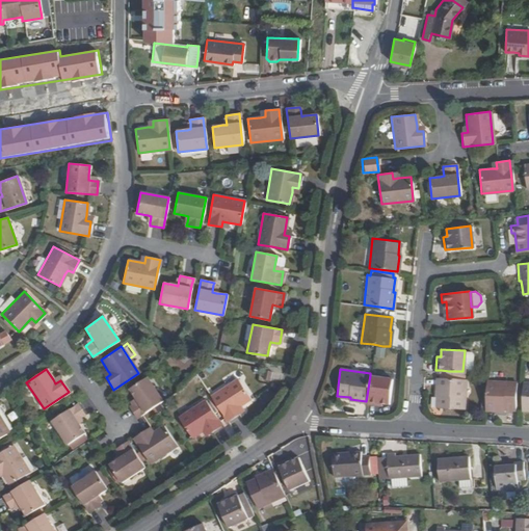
[(391,377),(370,375),(368,389),(366,401),(366,402),(379,404),(379,400),(388,401),(391,377)]
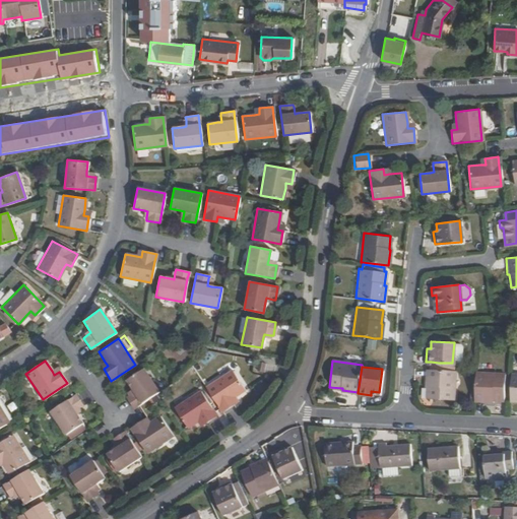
[(453,399),(454,370),(450,370),(442,369),(439,369),(430,369),(426,368),(425,384),(427,384),(426,397),(453,399)]
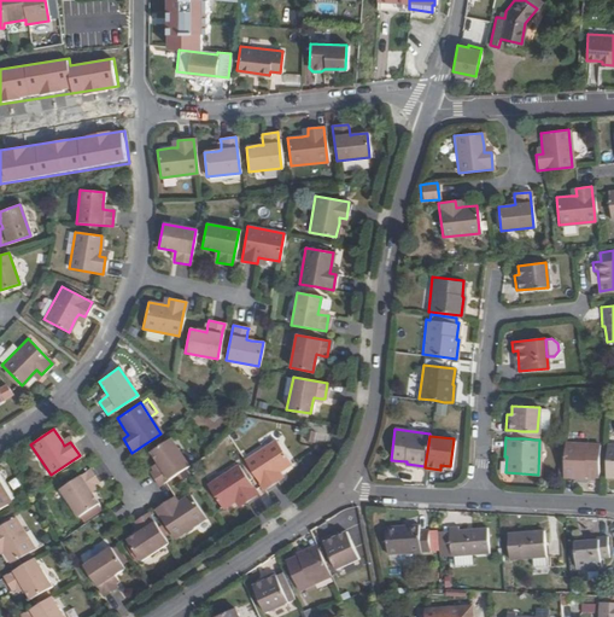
[(148,452),(156,463),(158,466),(152,470),(148,472),(157,485),(187,465),(169,438),(148,452)]
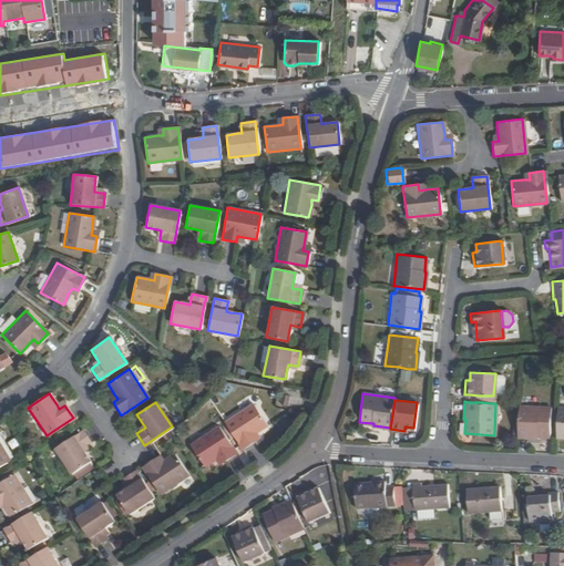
[(252,403),(223,422),(231,433),(241,449),(254,441),(250,435),(255,432),(266,425),(252,403)]
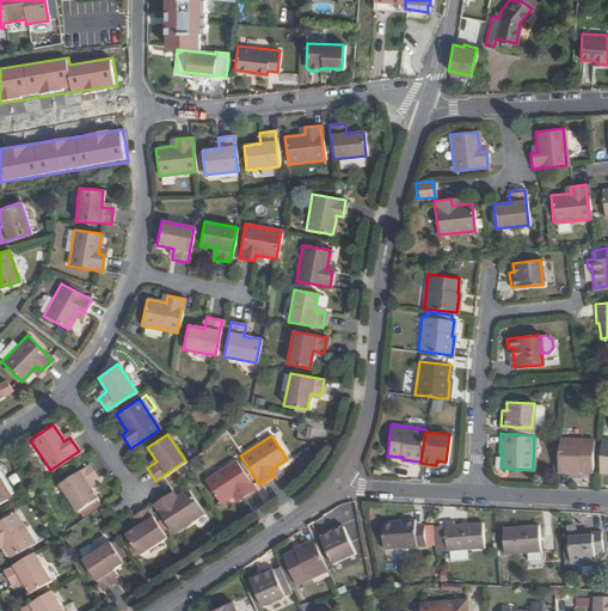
[(593,439),(558,437),(556,470),(575,471),(575,469),(590,470),(593,439)]
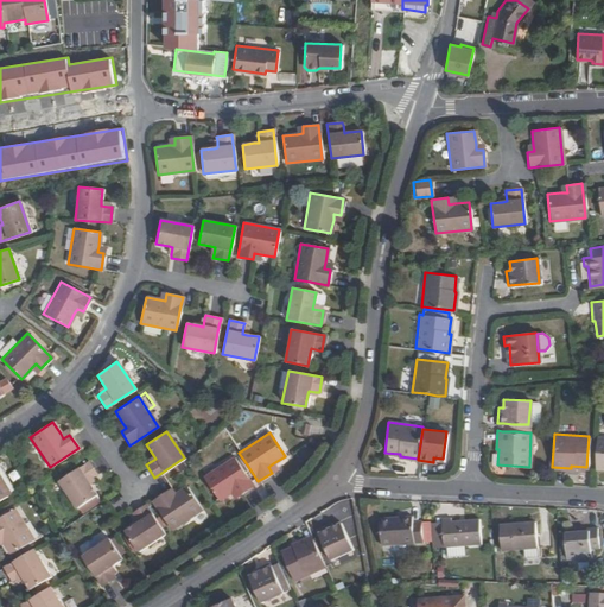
[(218,500),(230,492),(235,488),(239,494),(252,486),(234,457),(203,478),(218,500)]
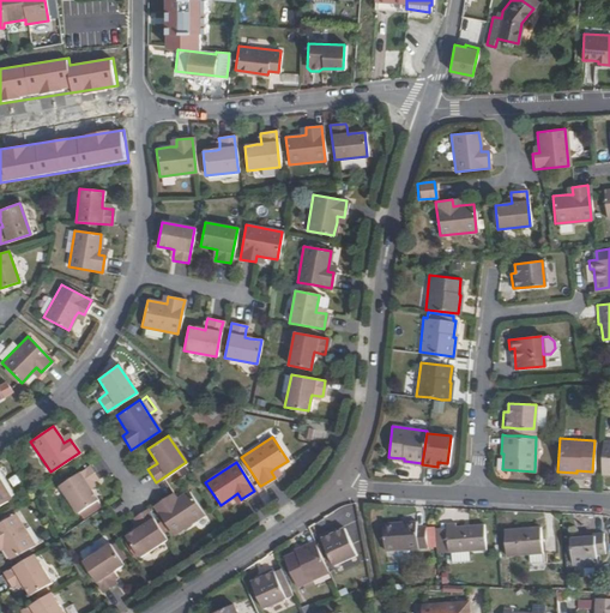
[(96,499),(90,490),(88,485),(94,481),(96,479),(88,466),(58,486),(76,512),(96,499)]
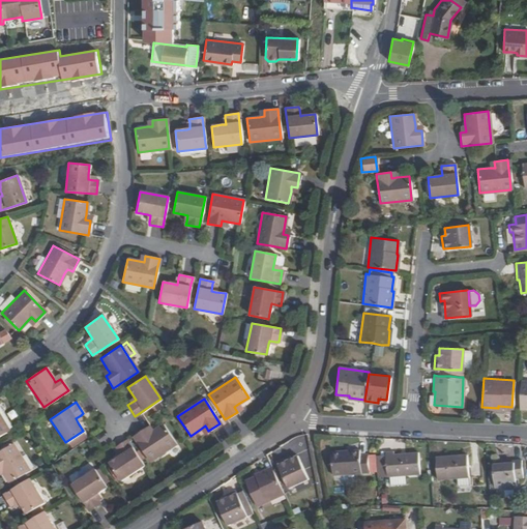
[(162,423),(151,431),(147,433),(144,429),(132,436),(148,461),(175,443),(162,423)]
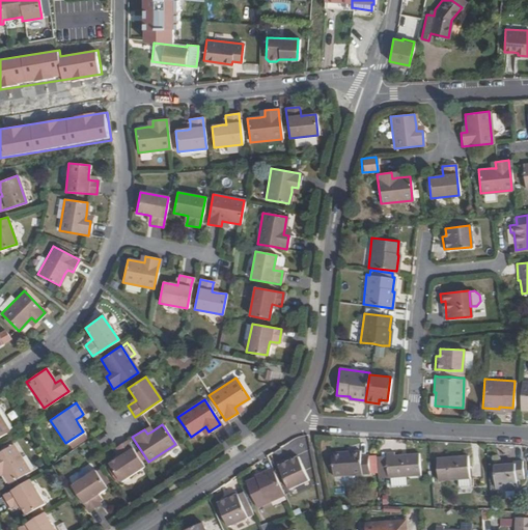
[(119,481),(143,466),(137,456),(127,440),(115,448),(116,450),(119,455),(117,457),(108,464),(119,481)]
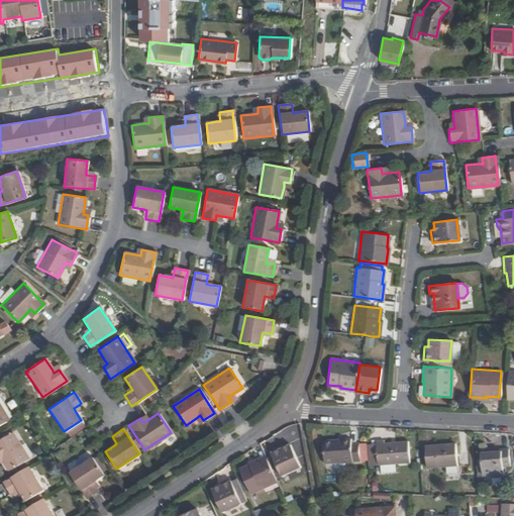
[(11,432),(0,438),(0,458),(1,460),(7,471),(27,459),(11,432)]
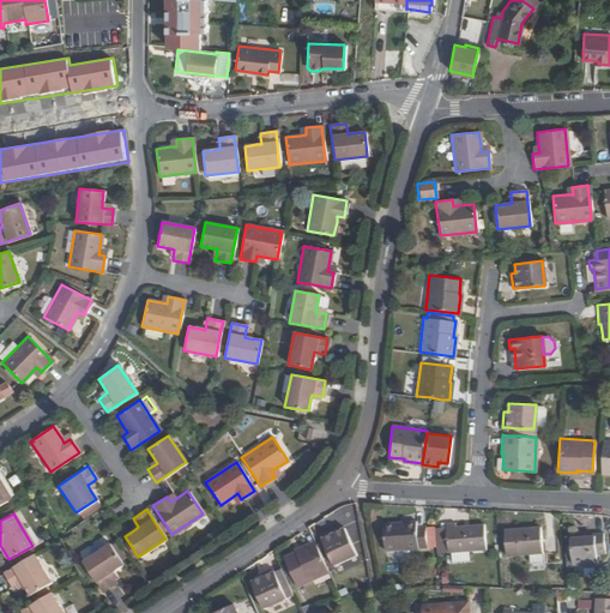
[(403,526),(382,527),(384,550),(424,546),(423,526),(415,527),(415,521),(402,522),(403,526)]
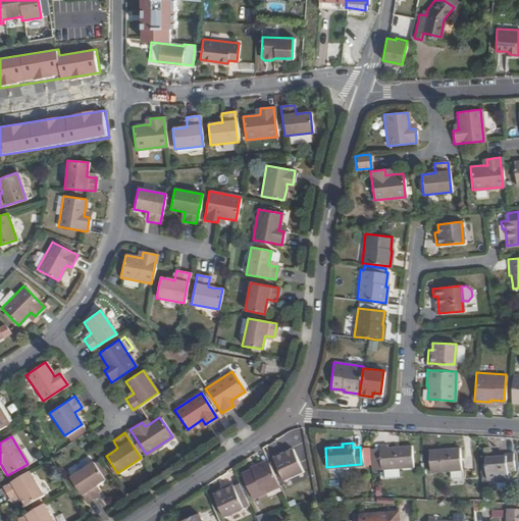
[(379,468),(381,468),(397,468),(412,466),(412,445),(386,447),(386,444),(378,444),(378,447),(379,468)]
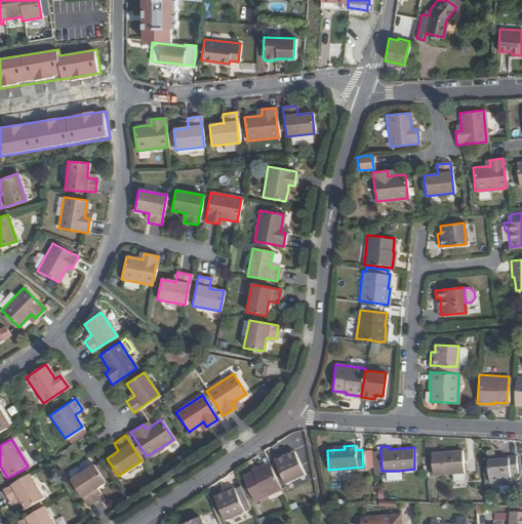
[(382,471),(380,449),(370,450),(371,472),(382,471)]
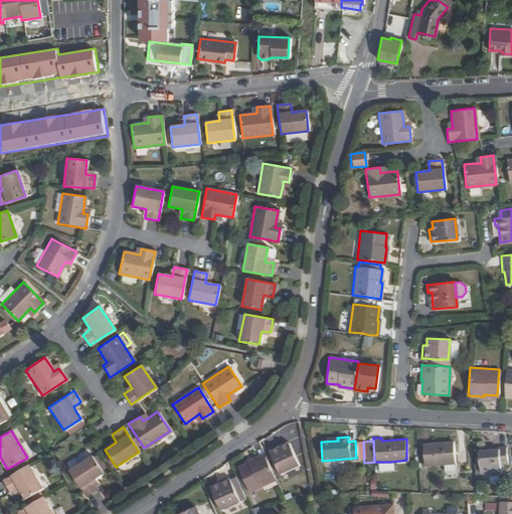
[(424,465),(445,463),(455,462),(453,442),(423,444),(424,465)]
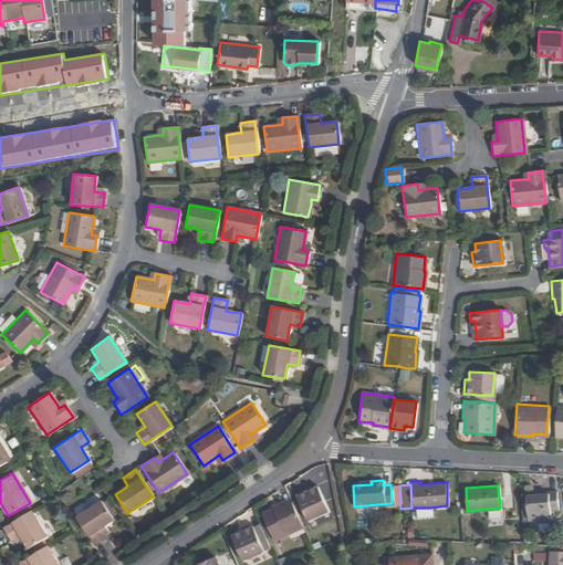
[(308,488),(294,493),(306,521),(327,512),(316,488),(310,491),(308,488)]
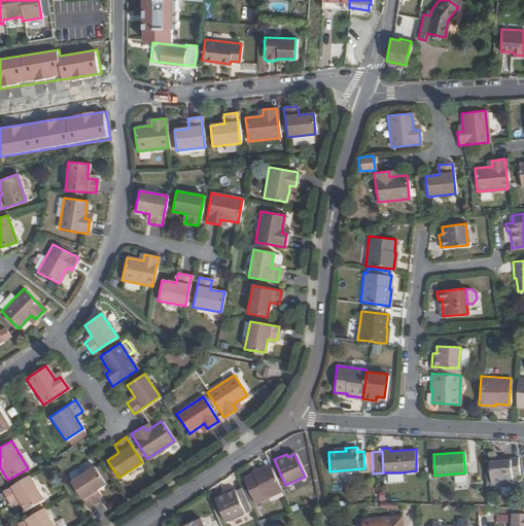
[(499,460),(489,461),(491,483),(512,482),(511,475),(519,474),(517,456),(499,458),(499,460)]
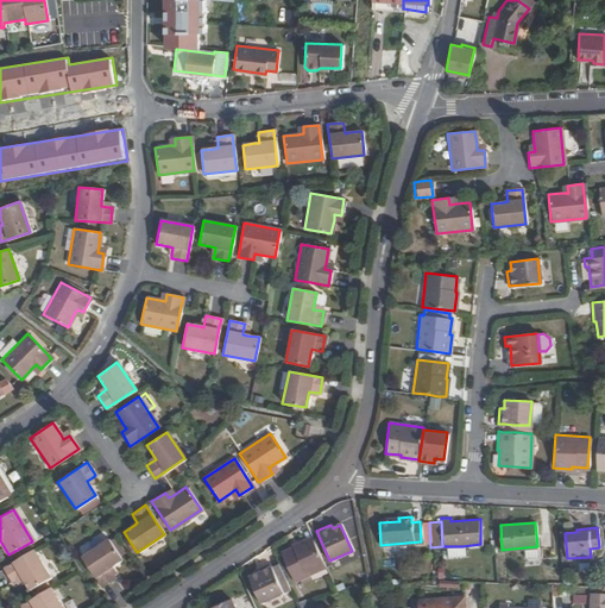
[(294,581),(326,568),(315,545),(312,536),(295,544),(295,546),(281,553),(294,581)]
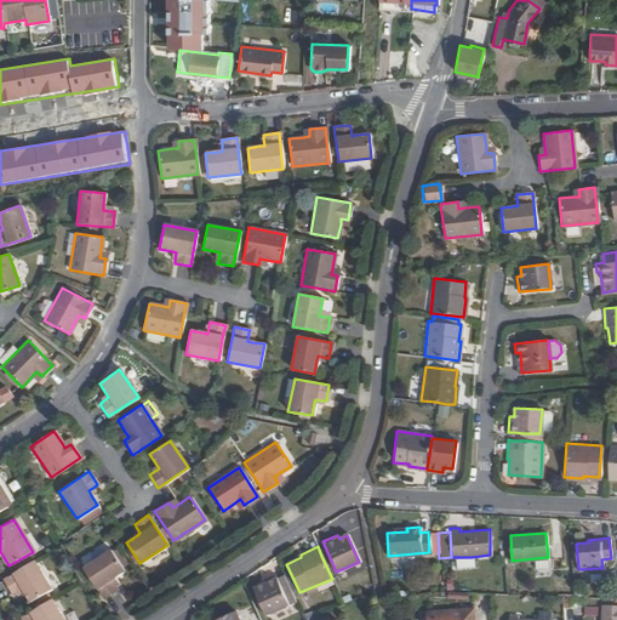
[(110,550),(83,568),(102,598),(115,589),(113,586),(109,580),(113,578),(124,570),(110,550)]
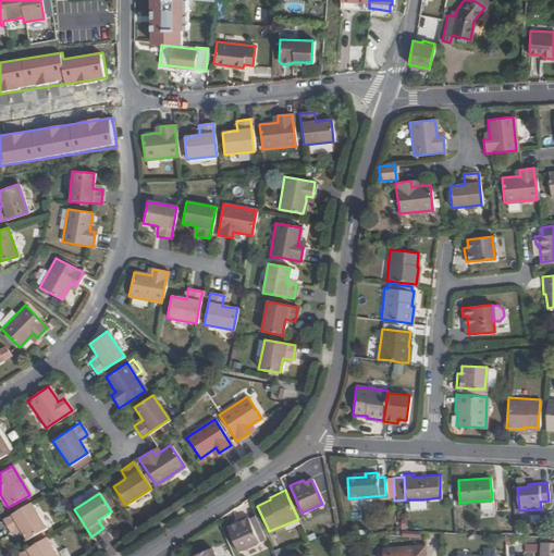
[(493,508),(492,499),(481,501),(482,509),(493,508)]
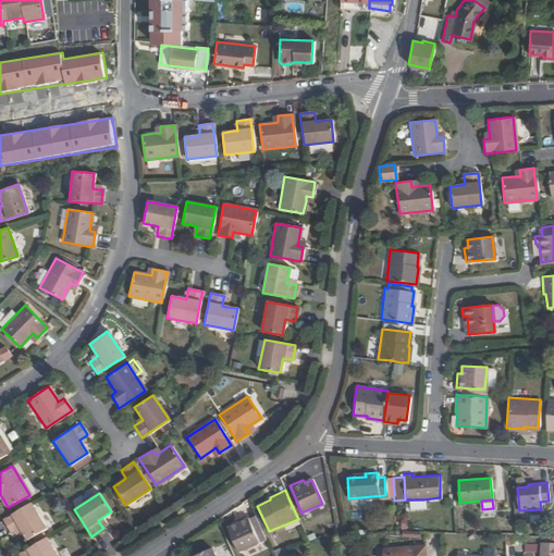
[(45,528),(29,503),(12,513),(2,519),(10,531),(12,530),(17,527),(20,530),(26,540),(45,528)]
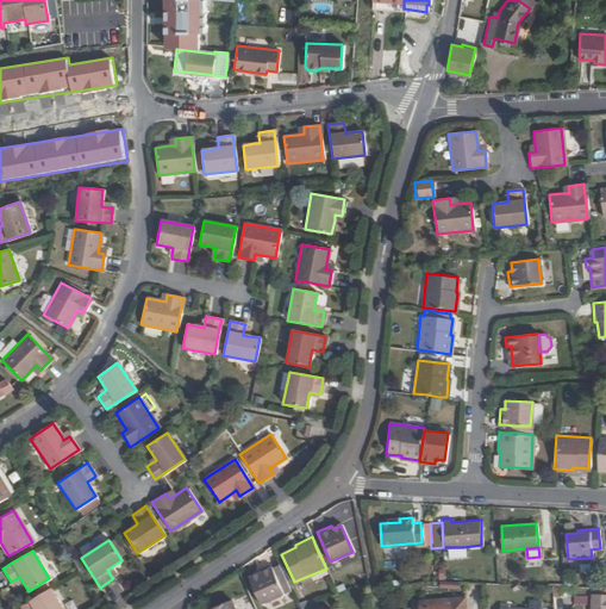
[(280,588),(287,584),(276,561),(256,571),(257,575),(249,579),(261,604),(283,594),(280,588)]
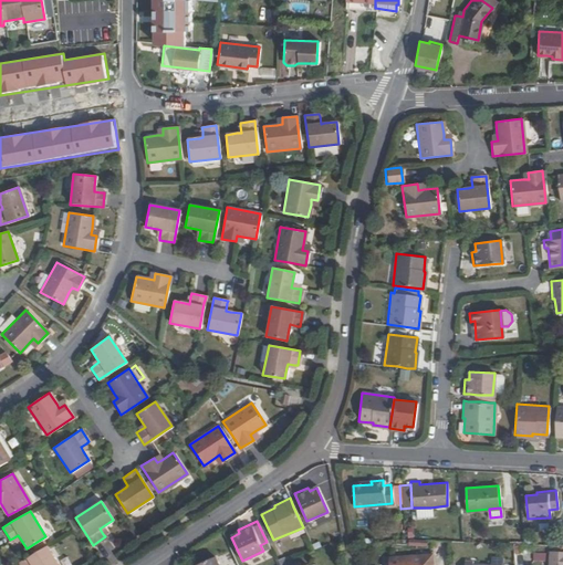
[(56,564),(45,546),(32,554),(18,563),(19,564),(56,564)]
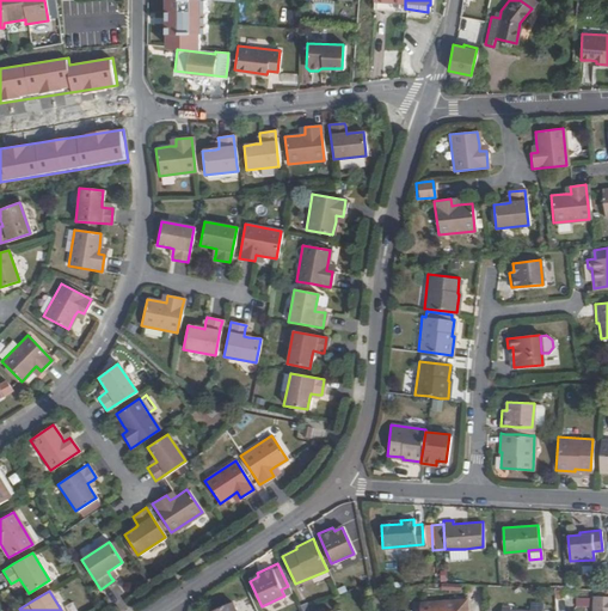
[(607,610),(607,596),(593,596),(591,610),(607,610)]
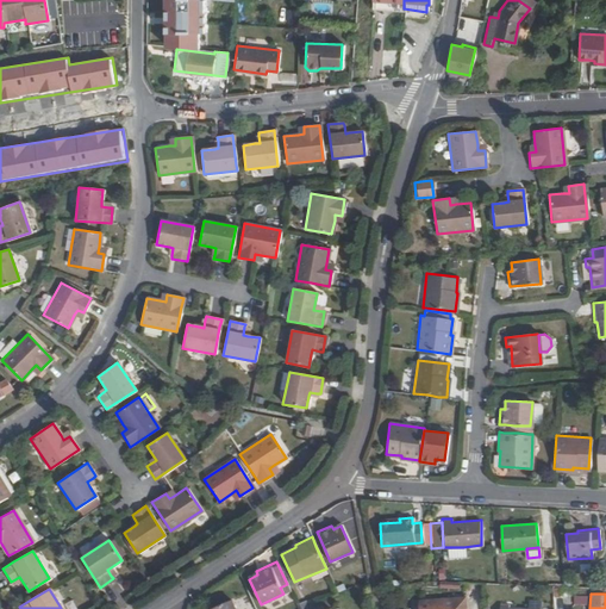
[(573,604),(586,604),(586,595),(572,596),(573,604)]
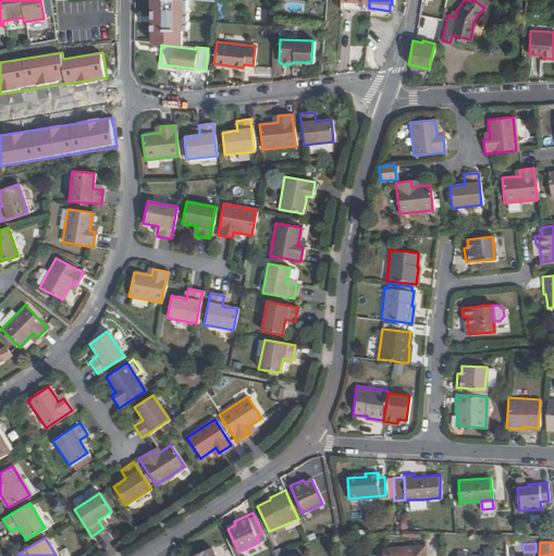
[(425,555),(425,545),(382,547),(382,555),(425,555)]
